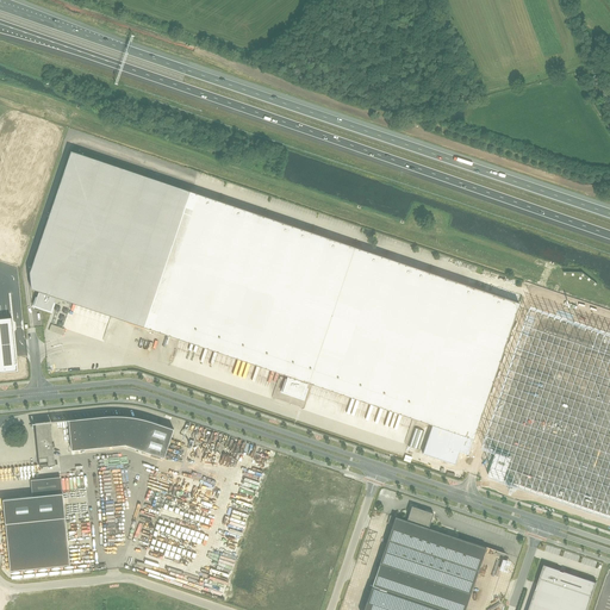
[(595,89),(598,95),(609,89),(608,85),(595,89)]
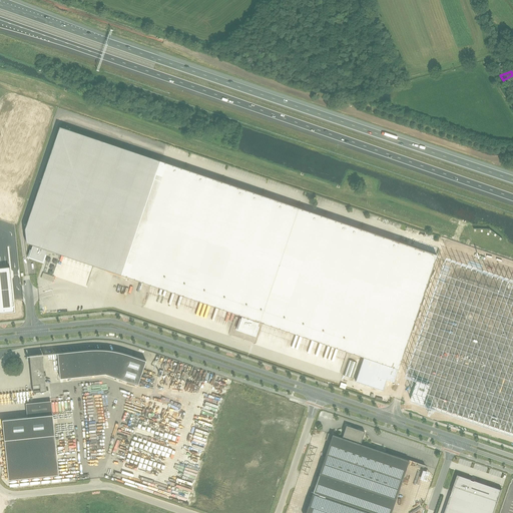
[(59,126),(25,229),(26,242),(33,244),(29,257),(43,262),(47,249),(93,266),(97,267),(104,270),(111,272),(114,273),(120,275),(135,280),(139,281),(148,285),(151,285),(235,314),(241,316),(237,329),(254,335),(260,322),(263,323),(348,352),(352,353),(359,356),(364,358),(356,382),(367,385),(368,386),(373,388),(383,391),(386,381),(387,380),(394,382),(395,377),(397,374),(433,267),(435,261),(437,254),(159,160),(150,157),(59,126)]
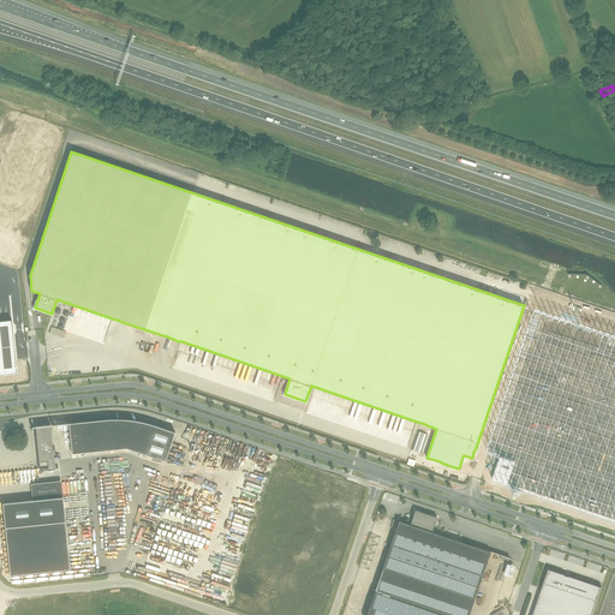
[(476,448),(473,452),(500,460),(493,479),(614,520),(614,336),(544,312),(541,311),(535,309),(535,311),(532,316),(521,312),(519,320),(530,323),(487,451),(501,455),(501,457),(485,452),(476,448)]
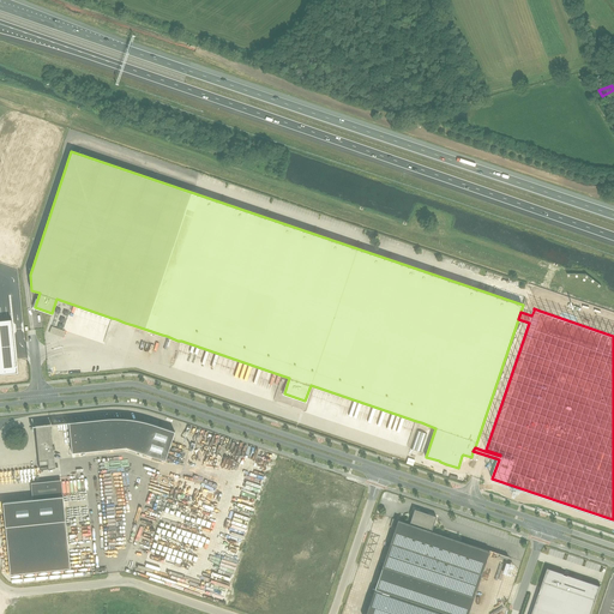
[(12,319),(0,320),(0,373),(17,372),(12,319)]
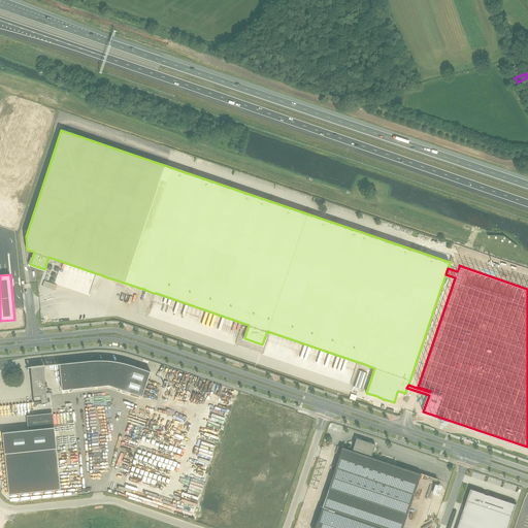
[(70,362),(59,363),(62,390),(108,385),(141,396),(151,371),(130,364),(121,362),(110,360),(106,360),(101,360),(97,360),(93,360),(90,360),(80,361),(70,362)]
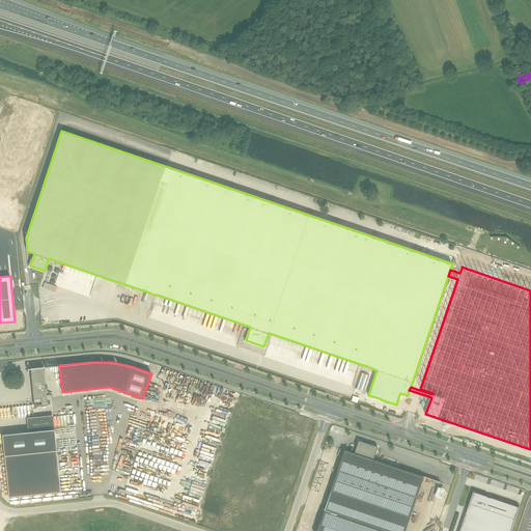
[(30,369),(29,369),(29,370),(31,370),(34,407),(48,404),(44,366),(30,367),(30,369)]
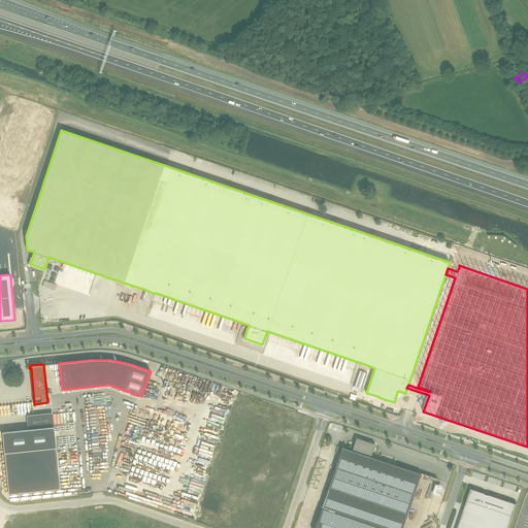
[(392,406),(392,409),(390,413),(399,416),(402,406),(393,403),(392,406)]
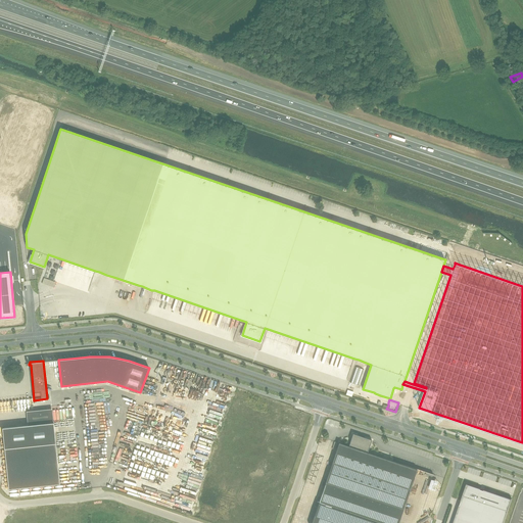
[(28,425),(2,428),(8,489),(60,484),(53,423),(28,425)]
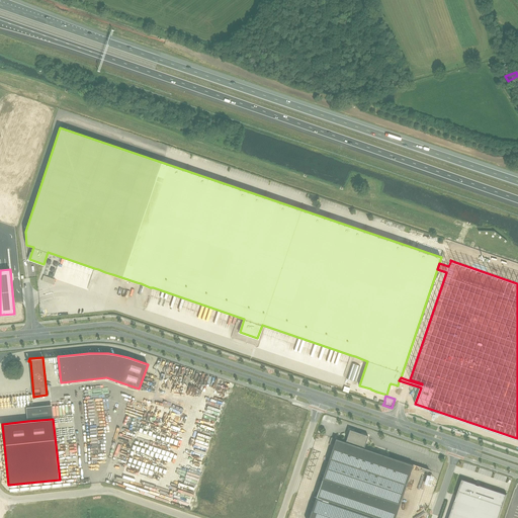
[(316,498),(308,517),(395,517),(413,464),(364,448),(368,436),(349,429),(345,442),(336,438),(316,498)]
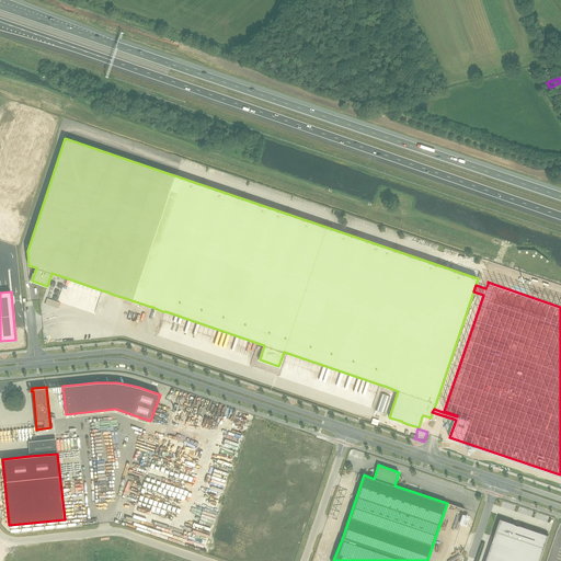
[(493,541),(485,560),(539,560),(549,536),(519,526),(515,525),(515,524),(501,519),(494,537),(493,541)]
